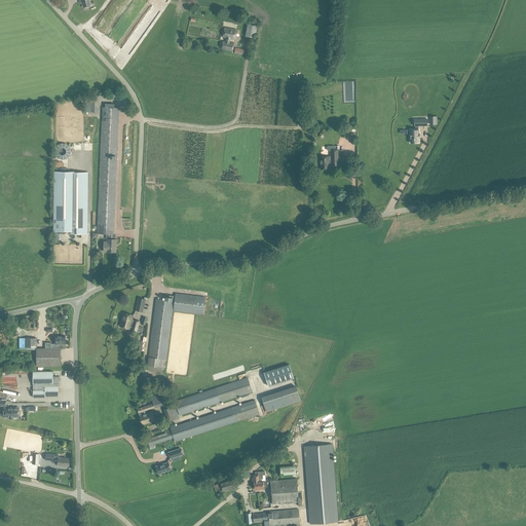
[(246,36),(255,38),(257,26),(248,24),(246,36)]
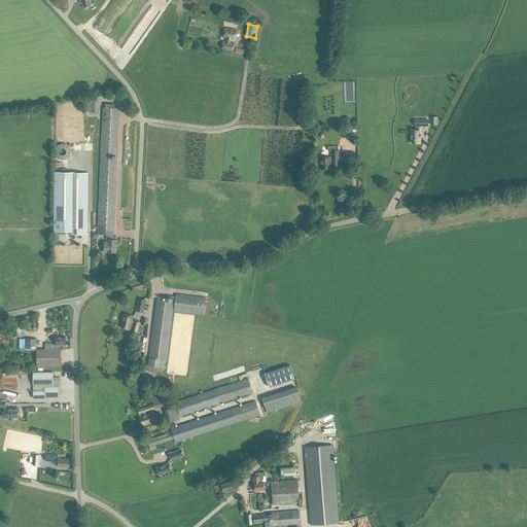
[(95,32),(102,37),(106,31),(99,26),(95,32)]
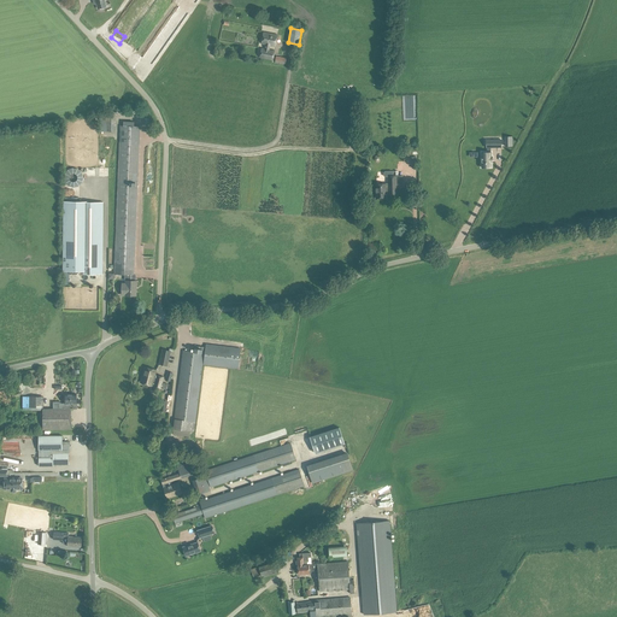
[(265,45),(265,48),(262,48),(259,58),(272,60),(275,51),(270,50),(271,46),(275,46),(277,35),(264,33),(262,43),(265,45)]
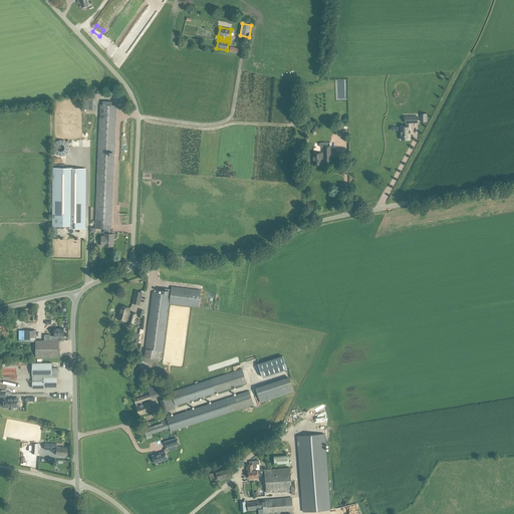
[(83,109),(89,109),(96,109),(96,104),(96,92),(83,92),(83,109)]
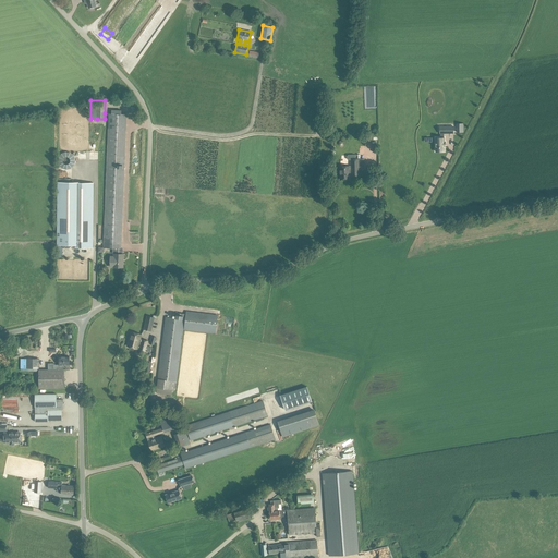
[(111,113),(109,113),(104,247),(104,249),(113,249),(122,249),(126,114),(121,114),(111,113)]
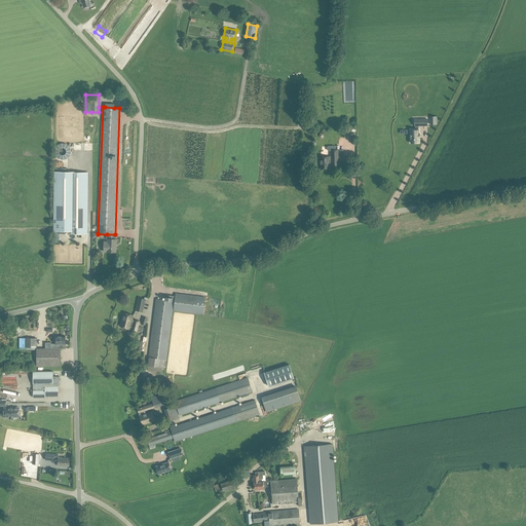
[(414,126),(415,126),(415,130),(411,130),(411,143),(419,143),(419,139),(419,134),(419,129),(418,129),(418,126),(427,125),(427,119),(414,119),(414,126)]
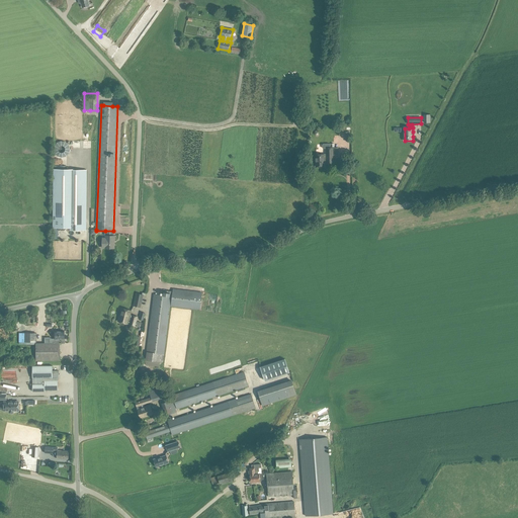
[(324,155),(316,155),(316,166),(324,166),(324,163),(326,163),(326,164),(333,164),(333,155),(333,148),(332,148),(330,148),(330,144),(323,144),(322,145),(323,148),(324,149),(326,149),(326,154),(324,154),(324,155)]
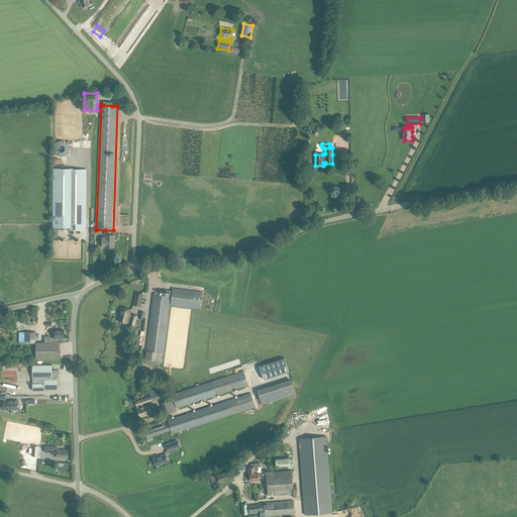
[(54,169),(53,215),(74,215),(74,229),(86,230),(86,169),(54,169)]
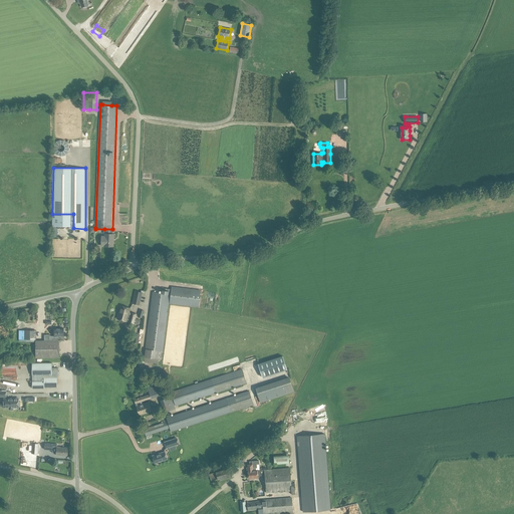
[(73,228),(73,214),(52,214),(52,226),(69,226),(69,228),(73,228)]
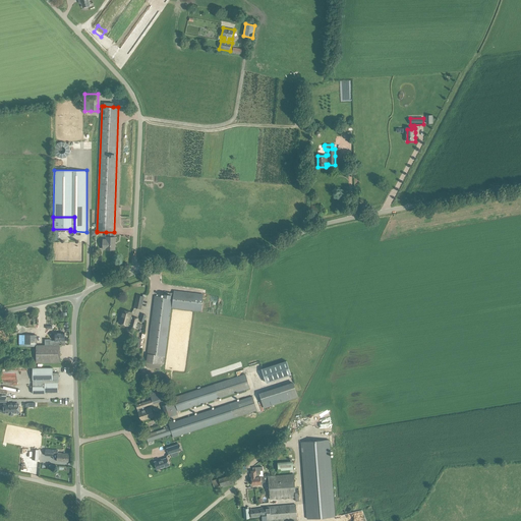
[(103,239),(103,249),(115,249),(115,237),(115,232),(114,232),(106,232),(105,239),(103,239)]
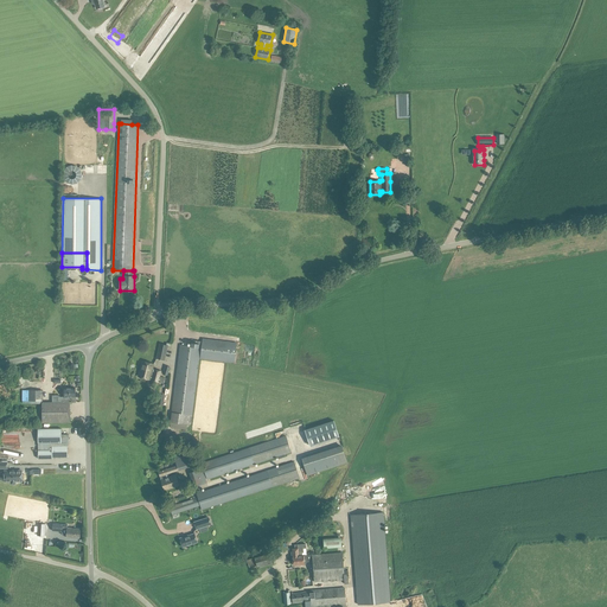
[(235,364),(235,362),(237,343),(203,338),(200,359),(235,364)]
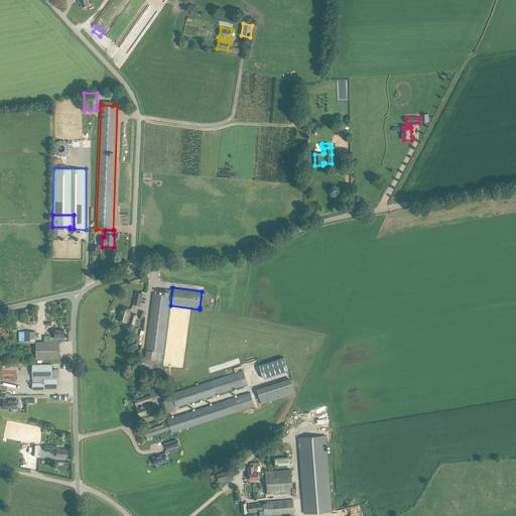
[(153,293),(146,351),(145,359),(162,361),(171,290),(162,289),(161,294),(153,293)]
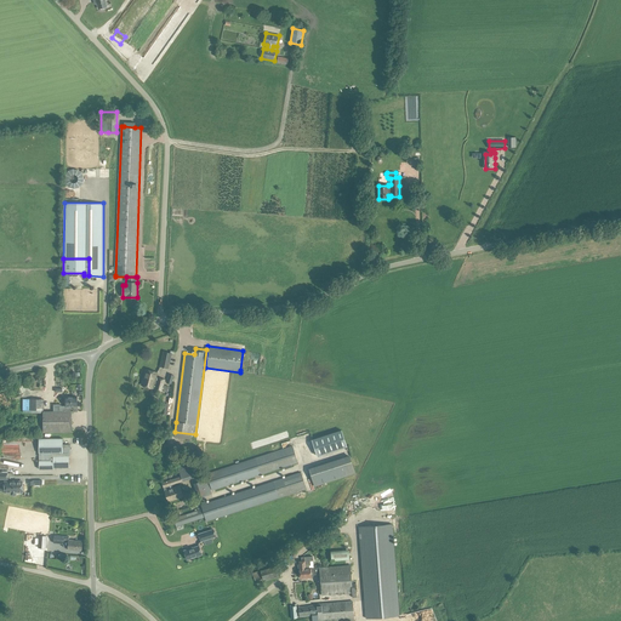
[(169,369),(172,353),(164,352),(160,366),(169,369)]
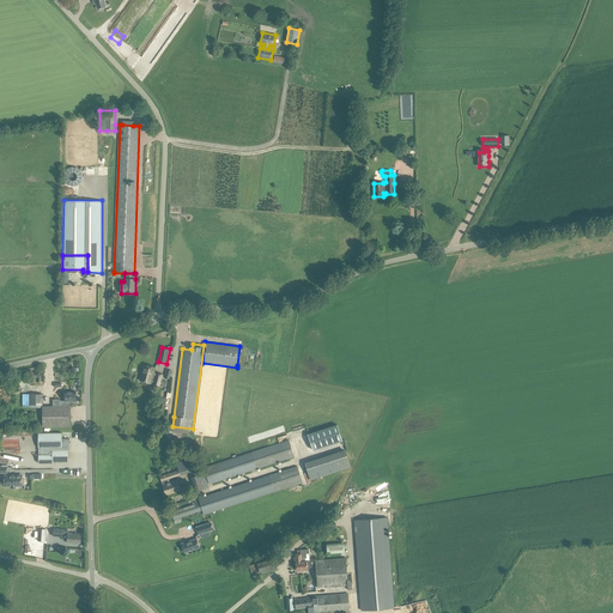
[(163,375),(155,372),(156,368),(144,365),(140,381),(153,384),(161,387),(163,375)]
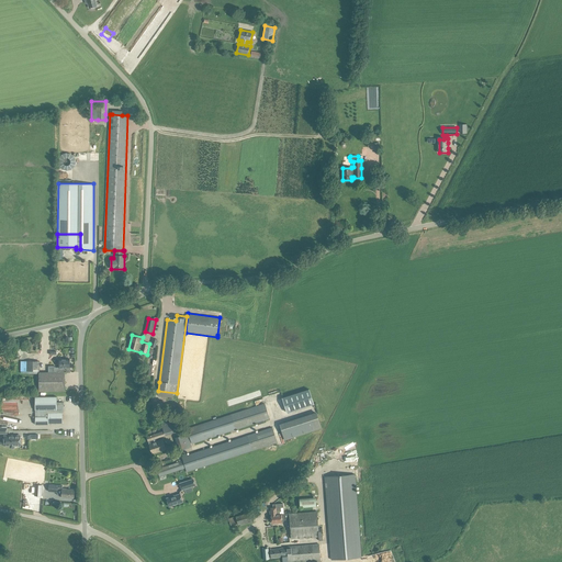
[(56,368),(55,366),(55,372),(63,372),(70,372),(70,368),(69,359),(59,359),(59,367),(59,368),(56,368)]
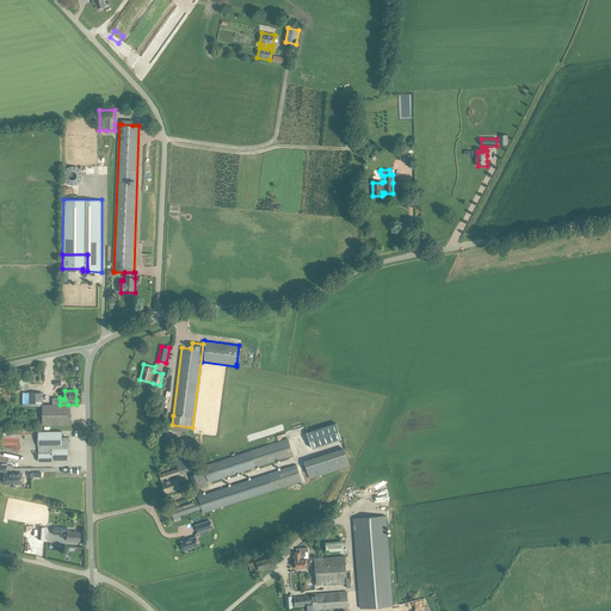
[(42,393),(29,393),(29,403),(42,403),(42,393)]
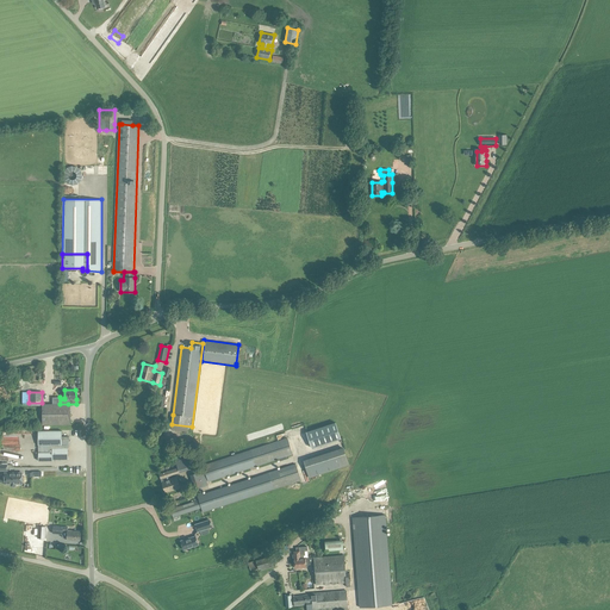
[(53,404),(43,405),(43,424),(69,424),(68,404),(60,404),(60,397),(53,397),(53,404)]
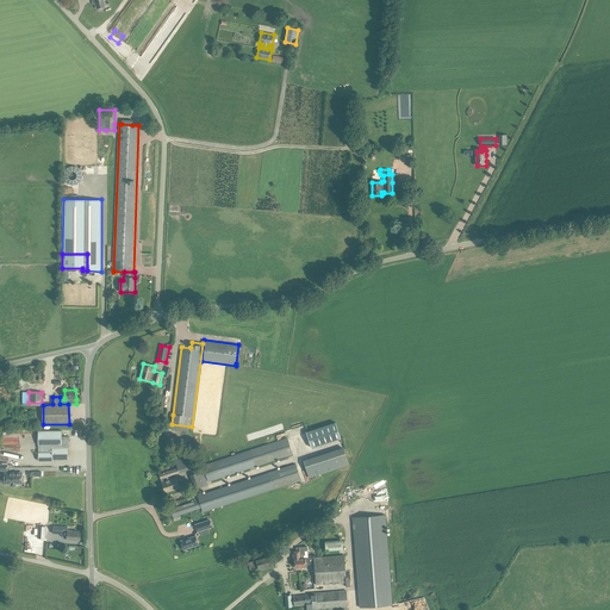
[(312,448),(341,439),(336,423),(306,433),(312,448)]
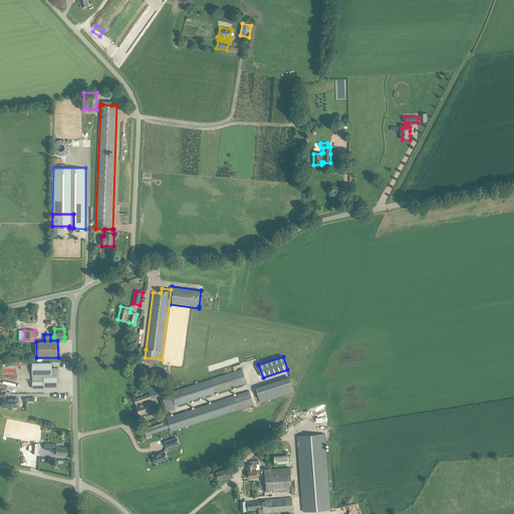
[(52,367),(52,362),(32,363),(32,389),(44,388),(57,387),(57,376),(56,376),(56,374),(58,374),(58,367),(52,367)]
